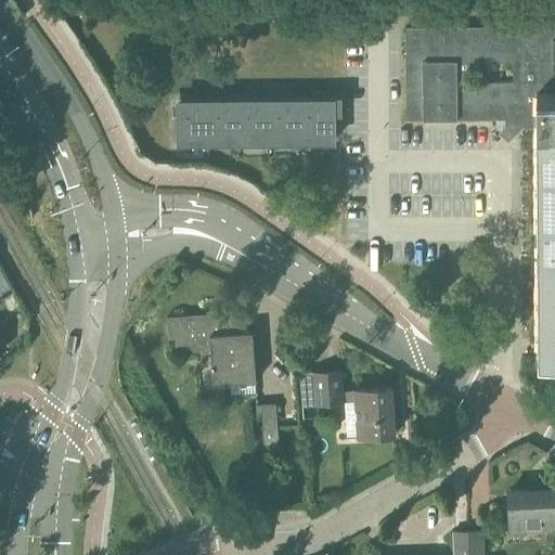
[(505,126),(501,129),(511,138),(523,127),(537,127),(538,157),(539,357),(554,356),(554,25),(405,26),(405,120),(494,119),(501,119),(504,119),(505,126)]
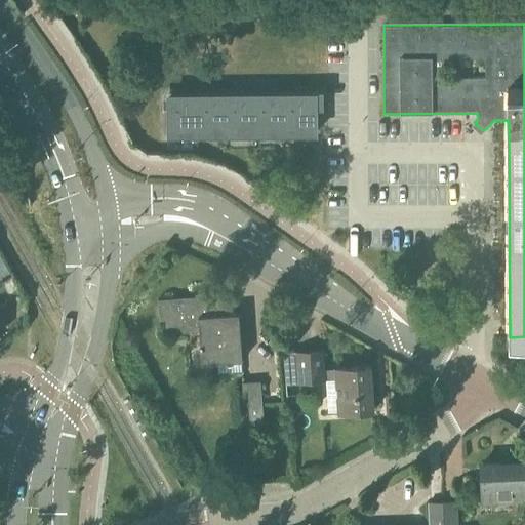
[(166,98),(167,132),(312,132),(318,132),(318,97),(166,98)]
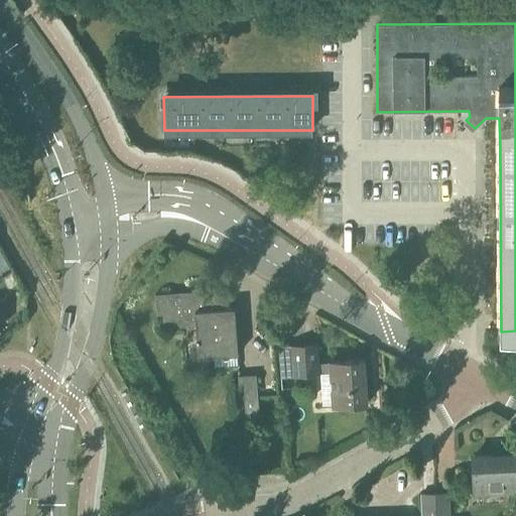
[(205,295),(205,290),(154,294),(156,315),(162,314),(163,327),(196,325),(198,357),(238,354),(235,307),(227,308),(226,294),(205,295)]
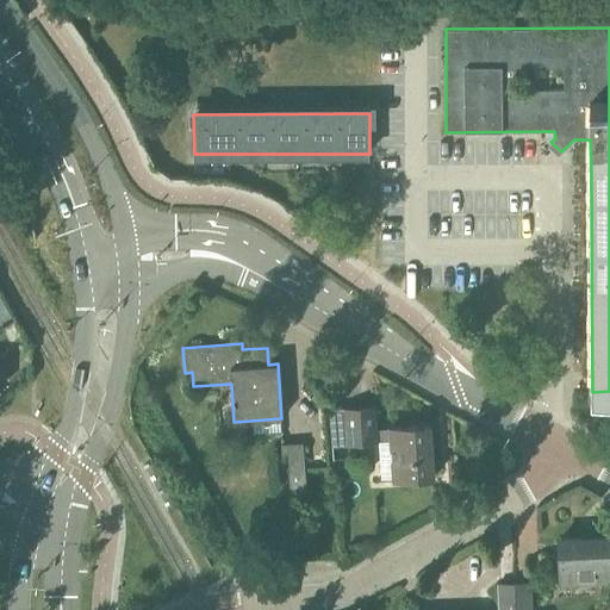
[(346,409),(347,419),(330,421),(332,444),(391,441),(393,480),(434,478),(430,425),(390,428),(390,429),(375,430),(374,408),(346,409)]
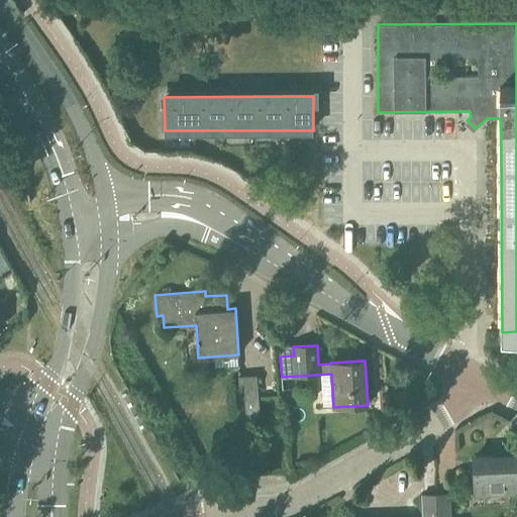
[(245,421),(260,420),(256,376),(237,377),(238,386),(243,386),(244,395),(243,395),(245,421)]
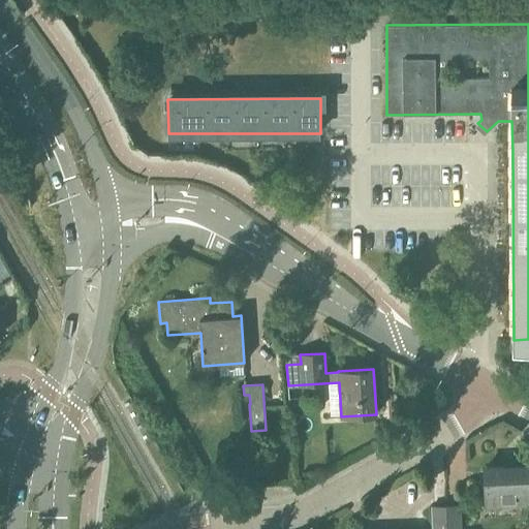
[(303,397),(288,398),(289,410),(304,409),(303,397)]
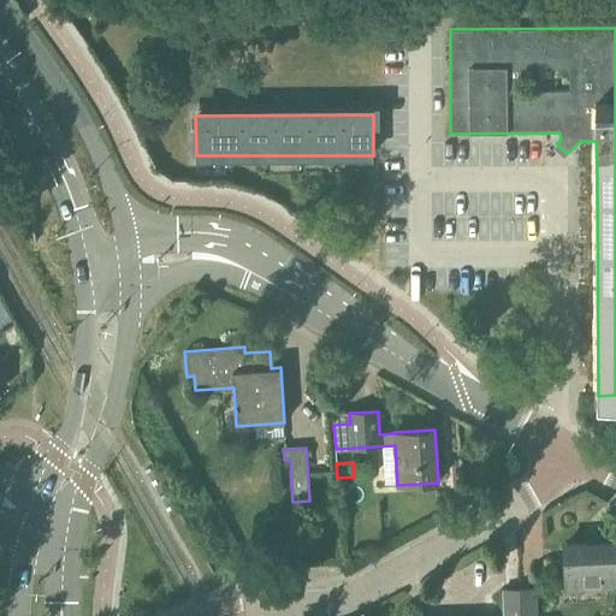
[(615,542),(564,545),(567,588),(615,586),(615,542)]
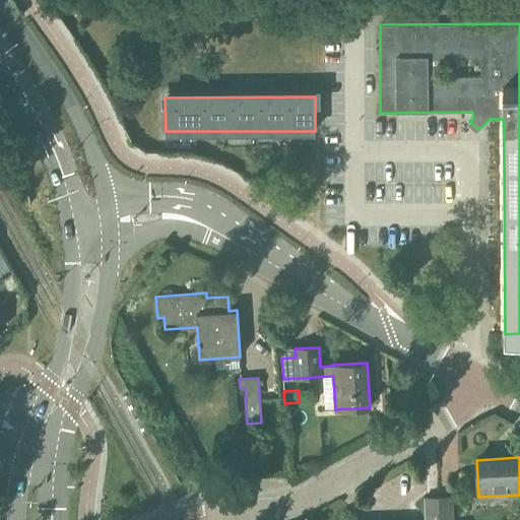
[(441,519),(440,497),(425,498),(425,519),(441,519)]
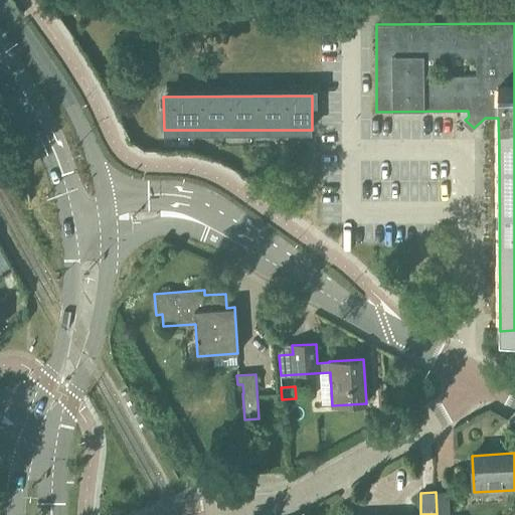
[(449,514),(448,492),(436,492),(437,514),(449,514)]
